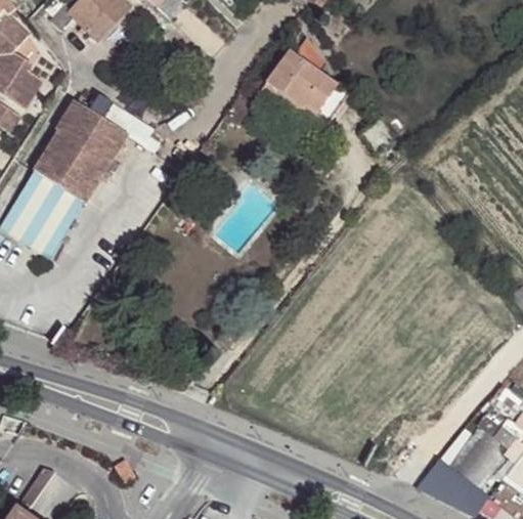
[(0,0),(0,53),(5,58),(13,49),(30,32),(8,13),(16,7),(10,0),(0,0)]
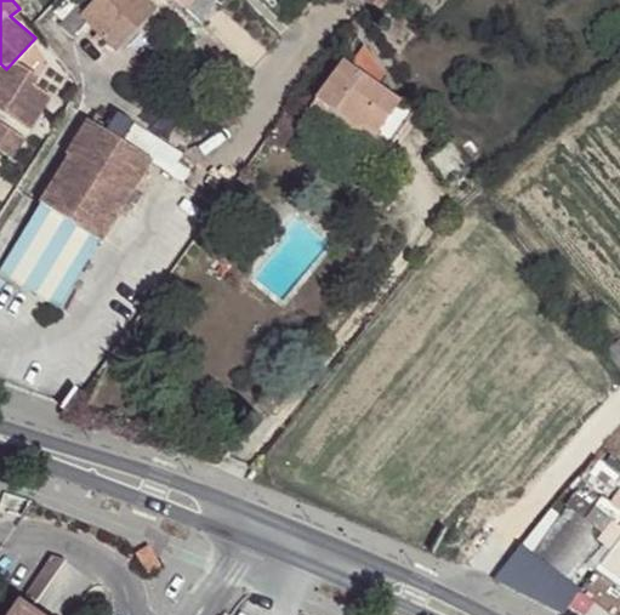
[(89,18),(118,45),(155,4),(152,0),(92,0),(85,9),(79,3),(61,21),(74,33),(89,18)]
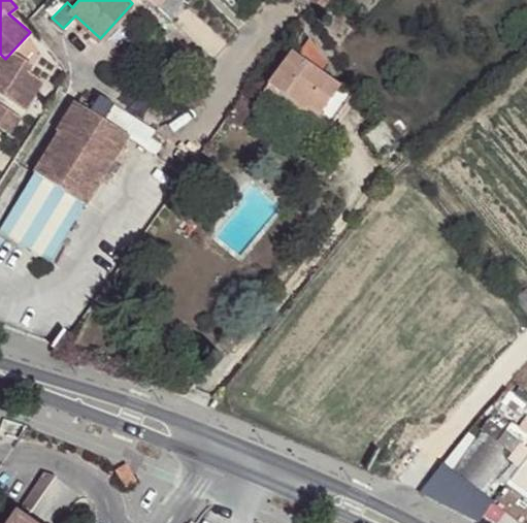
[(32,62),(13,50),(5,59),(0,54),(0,92),(23,107),(42,78),(28,69),(32,62)]
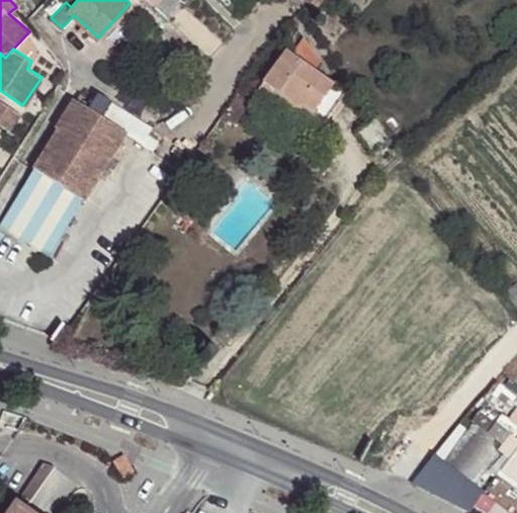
[(264,81),(279,91),(299,106),(302,102),(325,119),(346,91),(286,49),(264,81)]
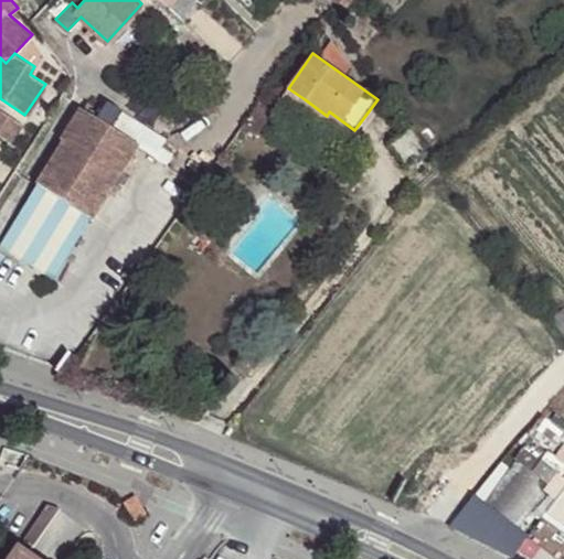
[(272,110),(289,122),(297,110),(305,99),(288,88),(273,108),(272,110)]
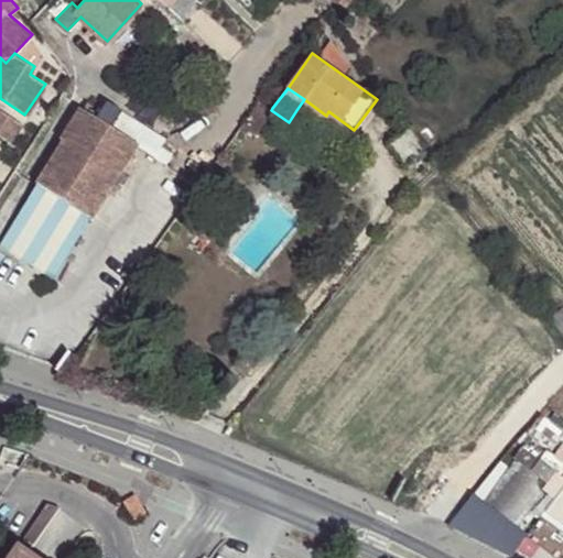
[(94,116),(138,144),(154,155),(165,138),(105,98),(94,116)]
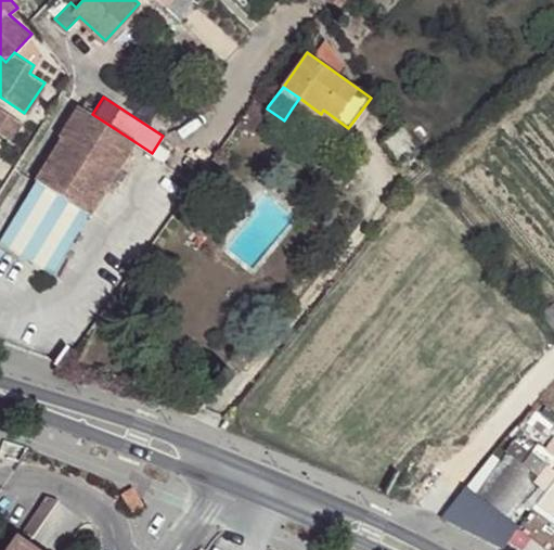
[(256,97),(237,122),(250,131),(267,109),(268,106),(256,97)]
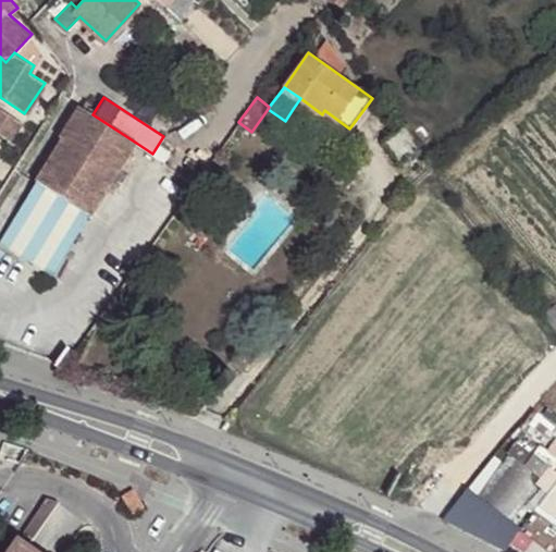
[(293,109),(338,143),(349,129),(324,110),(322,114),(300,98),(293,109)]
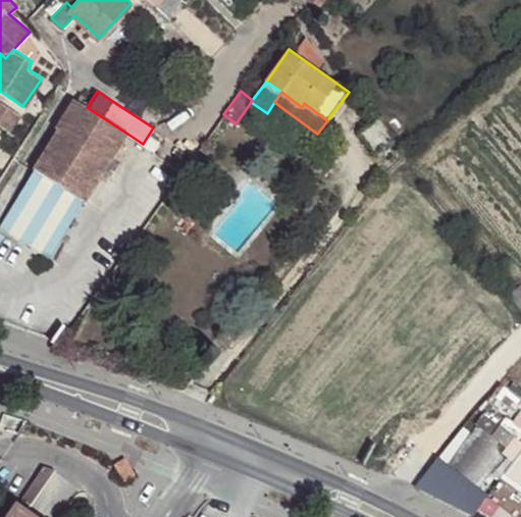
[(18,112),(0,99),(0,123),(8,130),(18,112)]
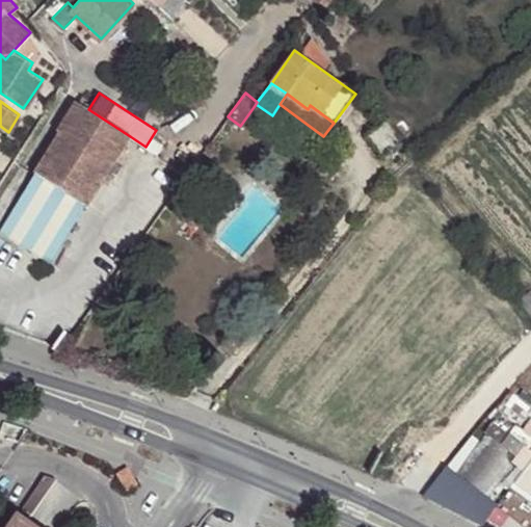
[(58,131),(32,170),(36,173),(85,205),(130,136),(88,109),(76,101),(56,129),(58,131)]
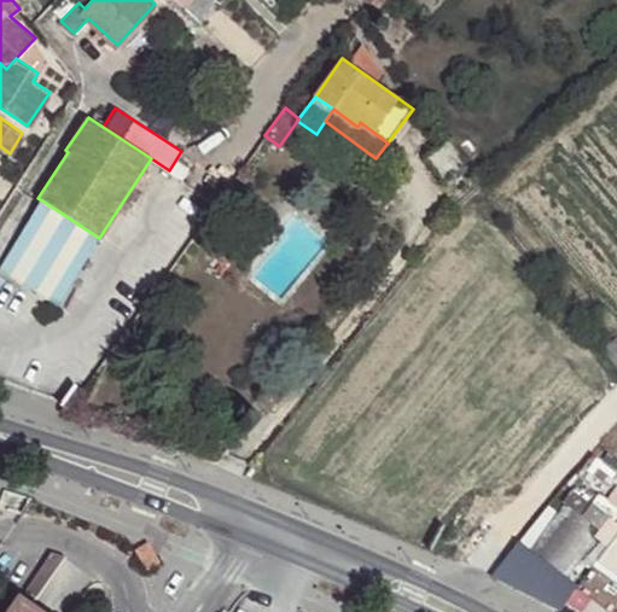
[(0,264),(57,302),(99,238),(42,200),(0,263),(0,264)]
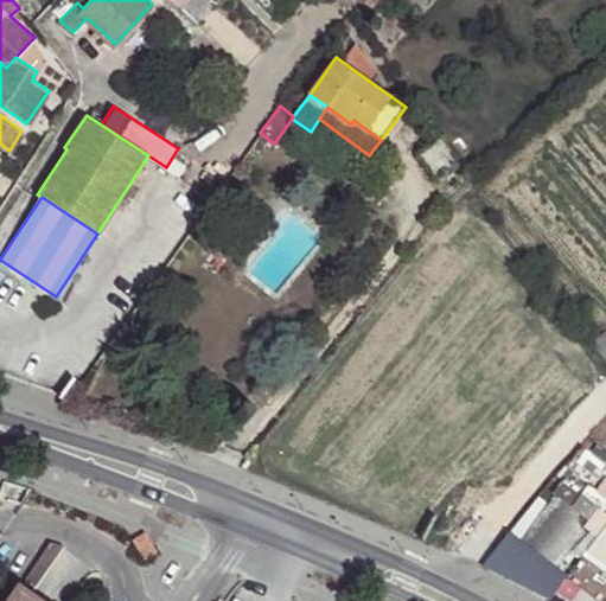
[(605,326),(592,339),(605,357),(605,326)]
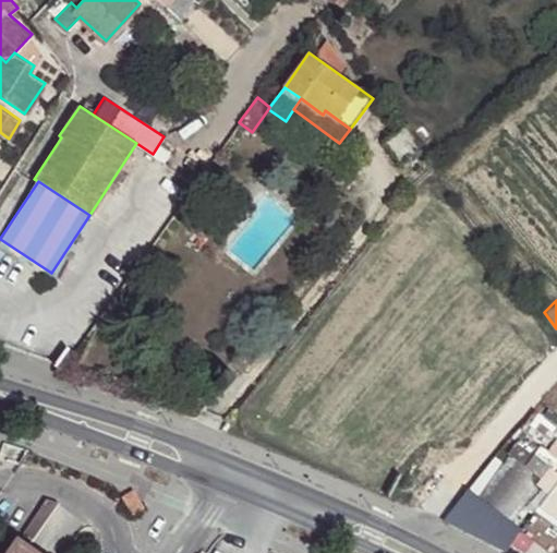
[(556,469),(517,441),(477,495),(475,494),(460,515),(465,519),(476,504),(512,531),(517,525),(515,523),(542,484),(544,487),(546,497),(536,508),(556,524),(556,469)]
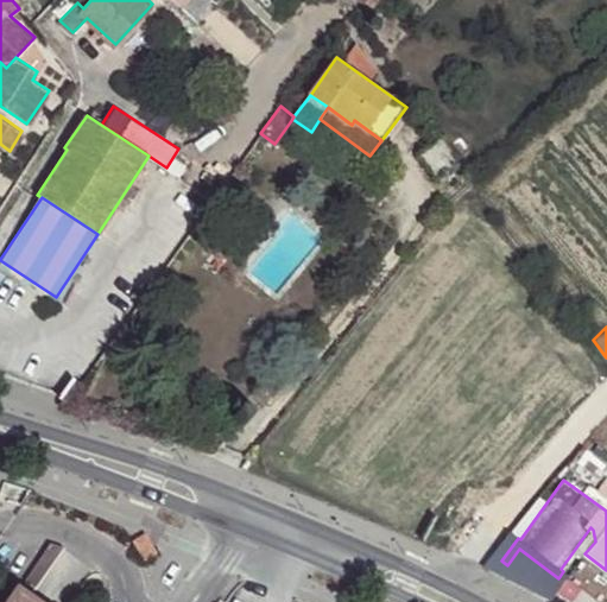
[(145,532),(134,539),(146,558),(157,551),(145,532)]
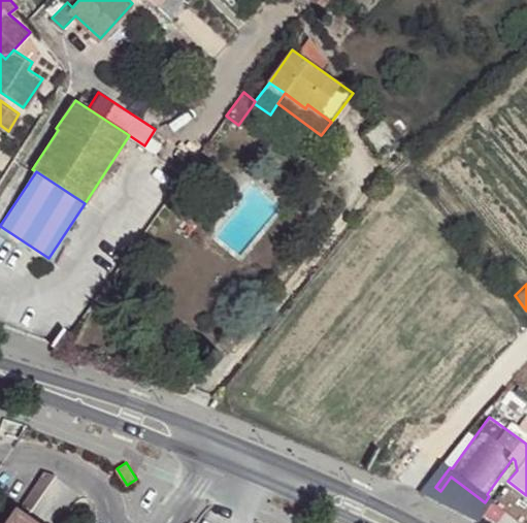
[(57,474),(45,465),(32,484),(21,501),(32,509),(57,474)]
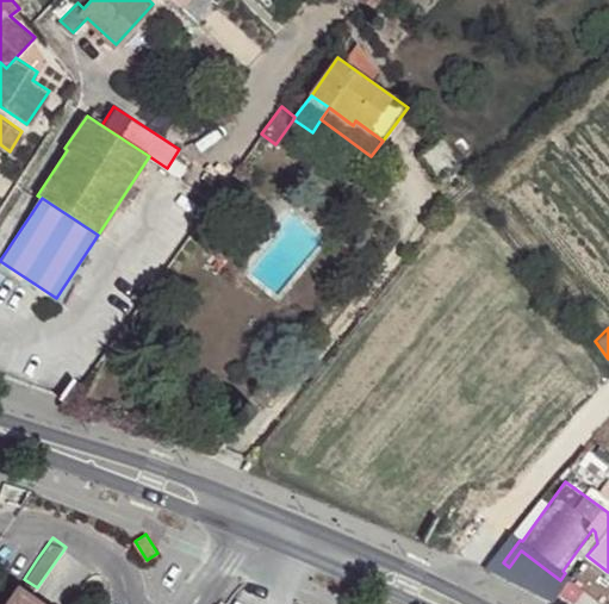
[(594,546),(589,541),(580,553),(585,556),(594,546)]
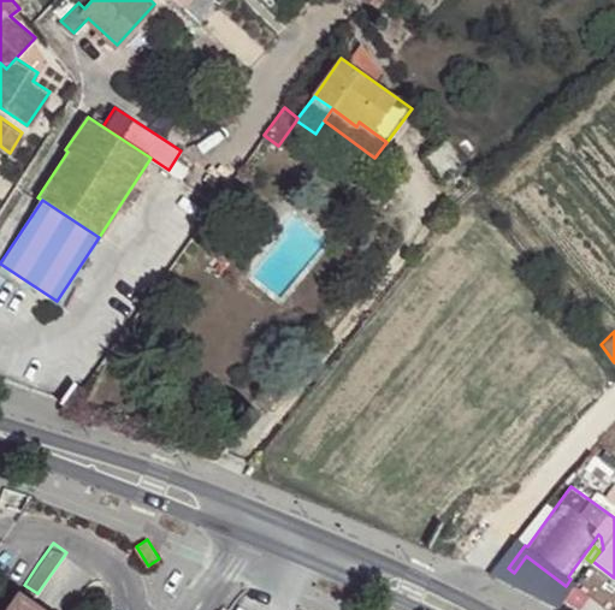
[(0,609),(41,609),(5,585),(0,591),(0,609)]
